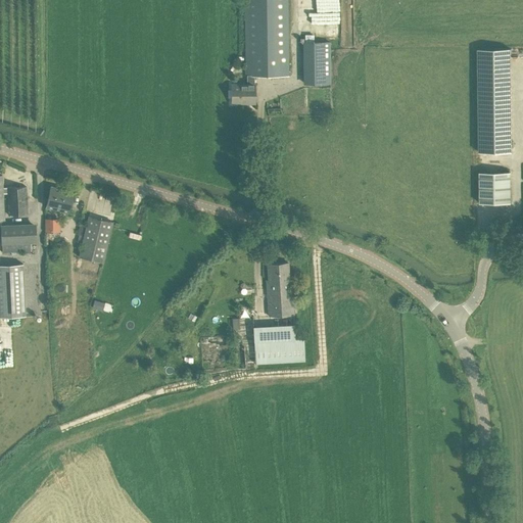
[(243,0),(245,77),(289,76),(288,0),(243,0)]
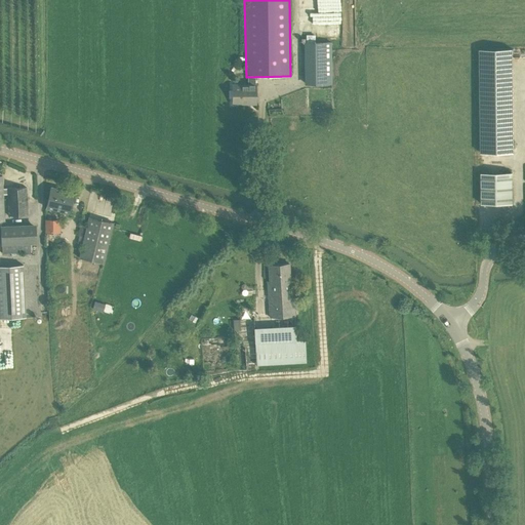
[(331,42),(305,42),(305,84),(331,84),(331,42)]
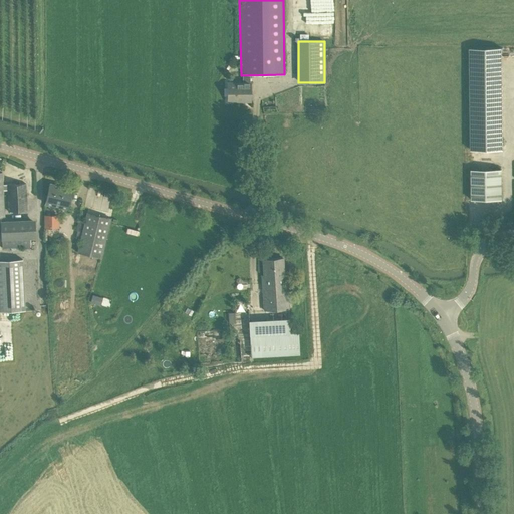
[(503,48),(470,48),(471,150),(504,149),(503,48)]
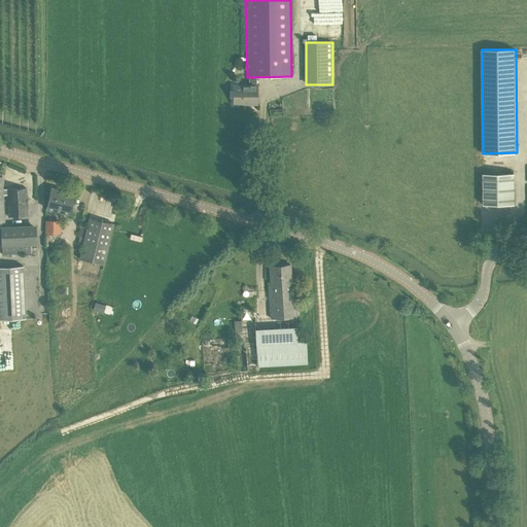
[(256,77),(235,77),(235,84),(234,84),(234,105),(257,104),(256,77)]
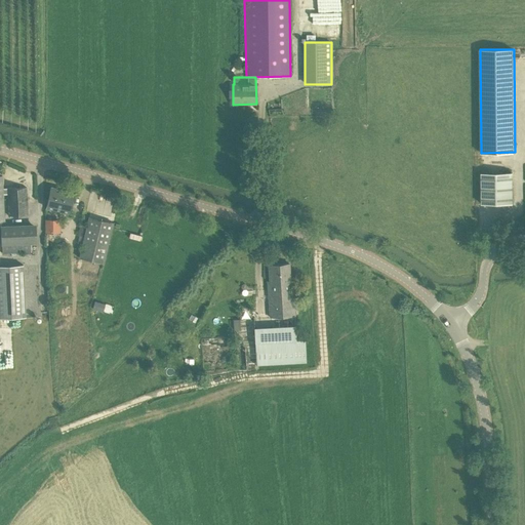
[(514,172),(482,172),(482,203),(514,203),(514,172)]
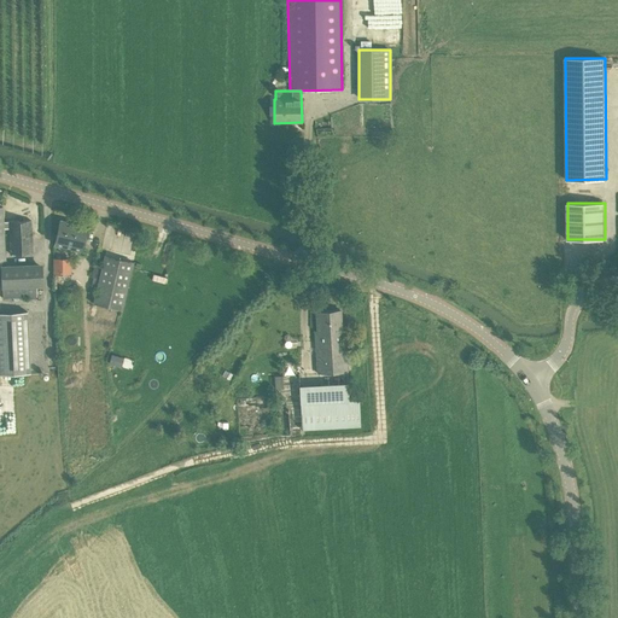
[(10,254),(33,252),(31,220),(9,221),(10,254)]
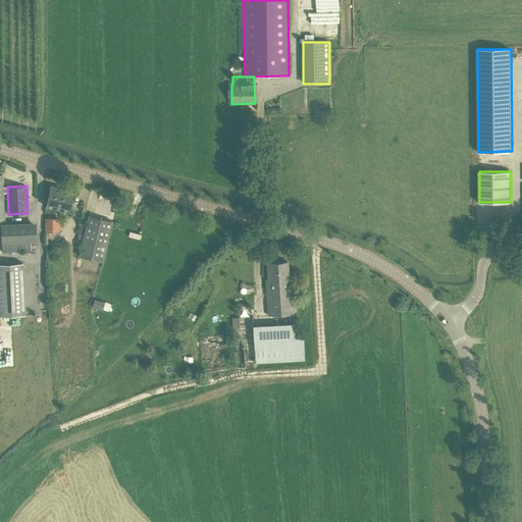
[(74,192),(51,186),(45,206),(69,212),(74,192)]
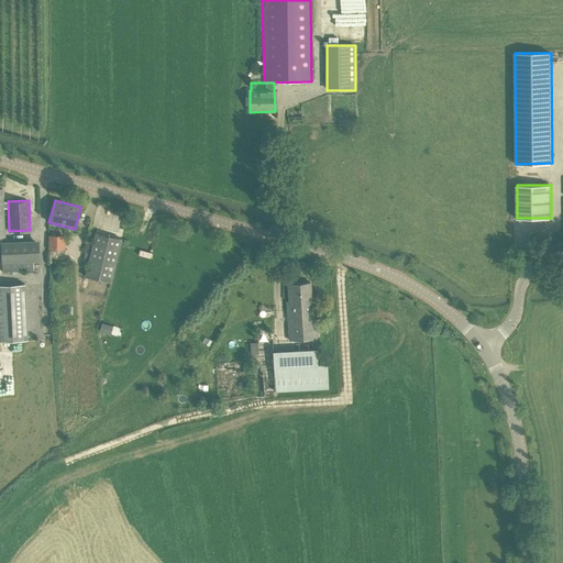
[(48,234),(48,250),(65,250),(65,235),(48,234)]
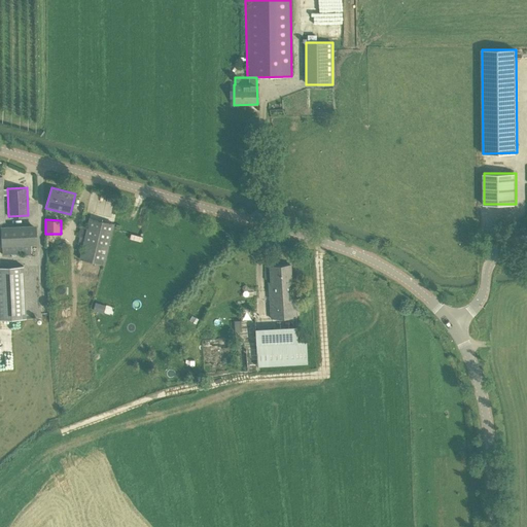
[(2,245),(2,254),(32,253),(31,244),(37,244),(36,224),(0,225),(1,245),(2,245)]
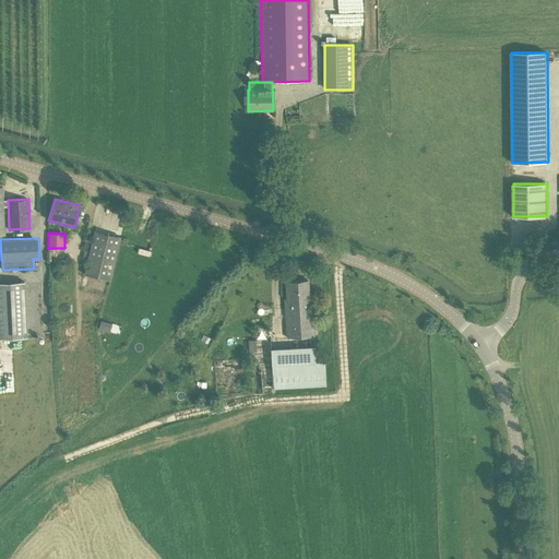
[(94,251),(90,268),(116,274),(117,270),(137,274),(141,254),(118,248),(116,256),(94,251)]
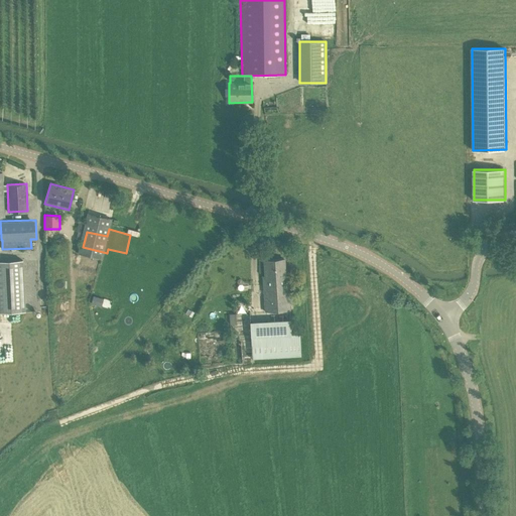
[(80,254),(77,265),(97,269),(100,258),(80,254)]
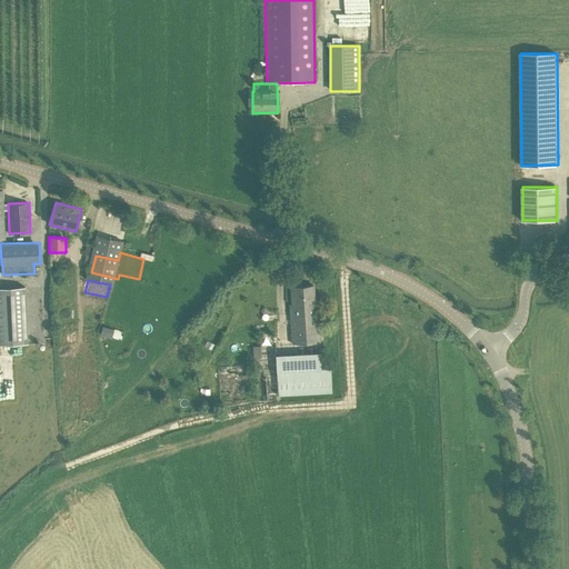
[(0,286),(0,339),(29,338),(26,285),(0,286)]
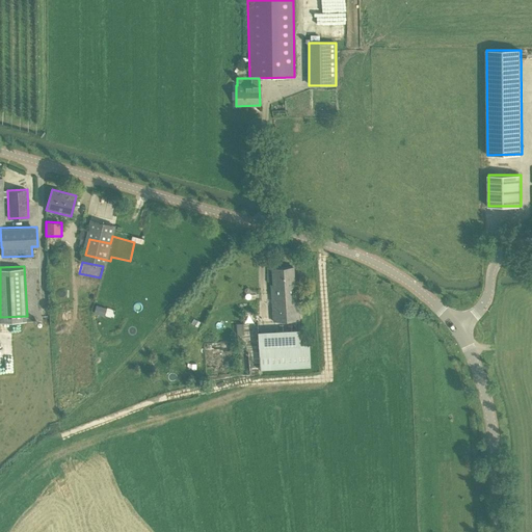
[(249,370),(261,370),(311,367),(309,344),(300,345),(298,319),(296,286),(294,286),(293,266),(273,267),(274,285),(271,285),(273,321),(260,322),(259,312),(243,313),(243,323),(237,324),(241,374),(249,374),(249,370)]
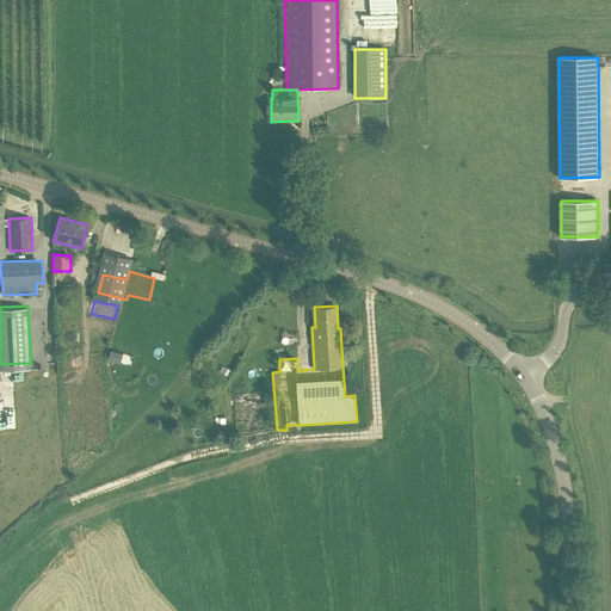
[(104,358),(119,362),(122,353),(106,349),(104,358)]
